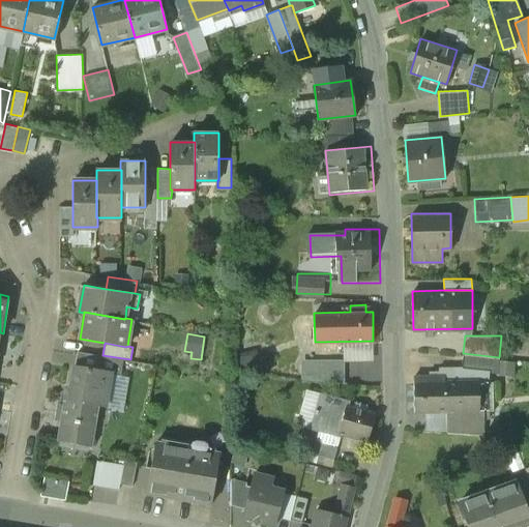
[(258,349),(237,352),(240,371),(261,368),(258,349)]
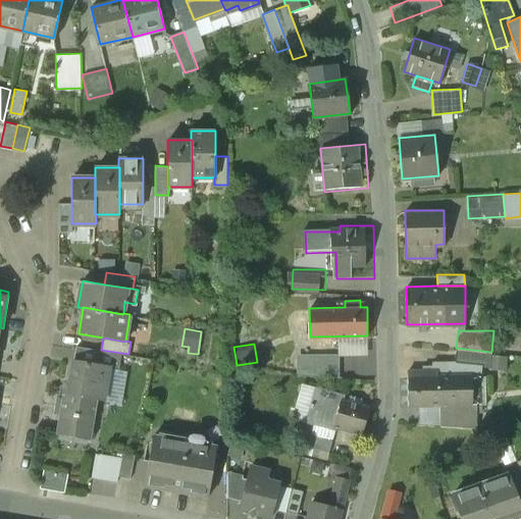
[(101,350),(76,346),(74,360),(110,365),(110,367),(118,368),(121,353),(101,350)]
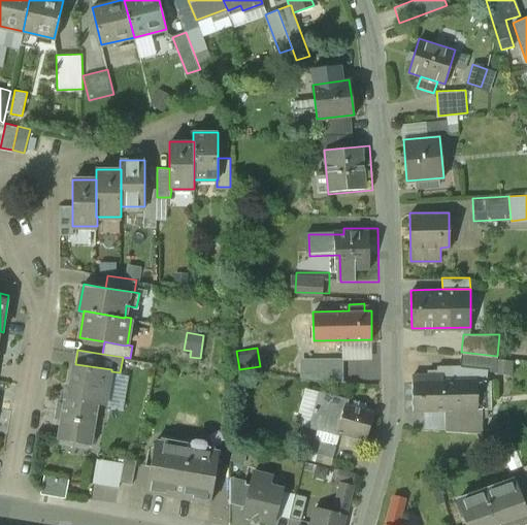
[(497,356),(461,352),(459,380),(476,380),(487,380),(487,369),(496,370),(497,356)]
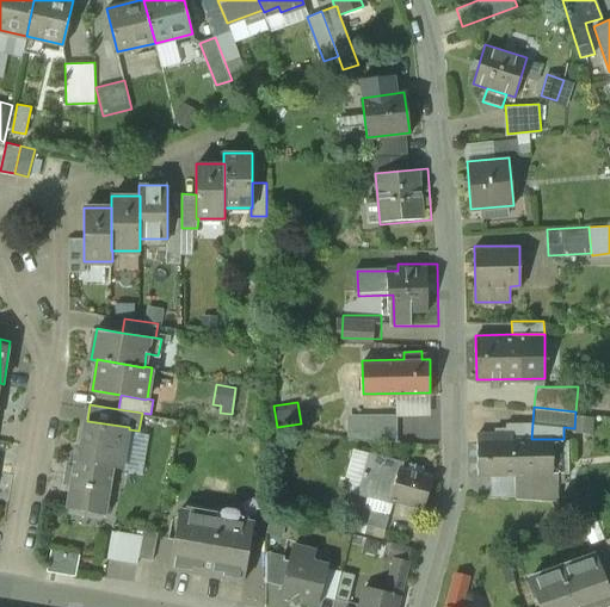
[(353,408),(352,433),(404,435),(405,410),(353,408)]
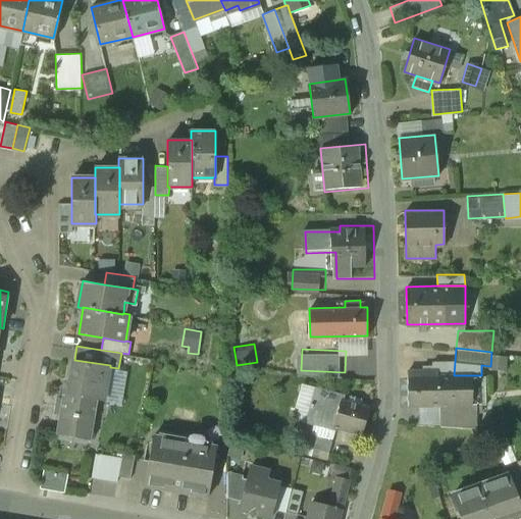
[(74,360),(72,359),(67,392),(63,392),(63,393),(98,399),(104,400),(110,367),(110,365),(74,360)]
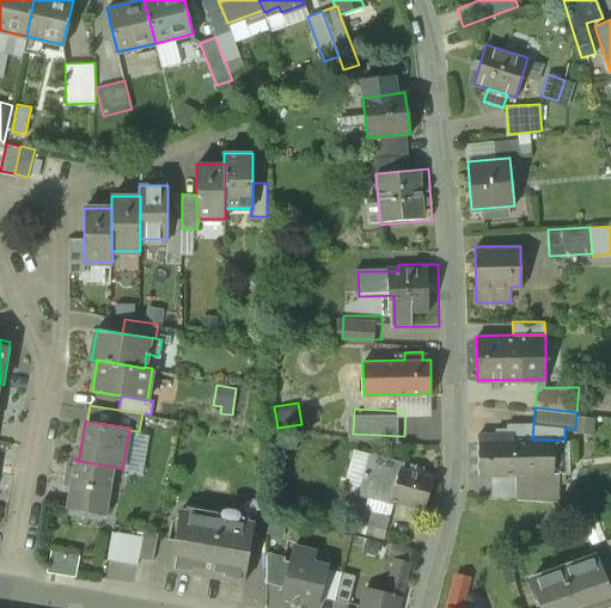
[(508,433),(488,433),(489,441),(478,441),(480,474),(515,474),(514,441),(508,441),(508,433)]
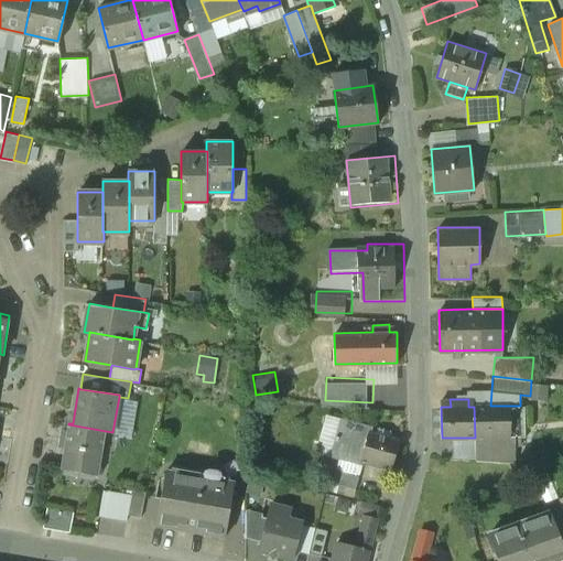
[(490,406),(474,407),(475,438),(510,437),(509,406),(490,406)]
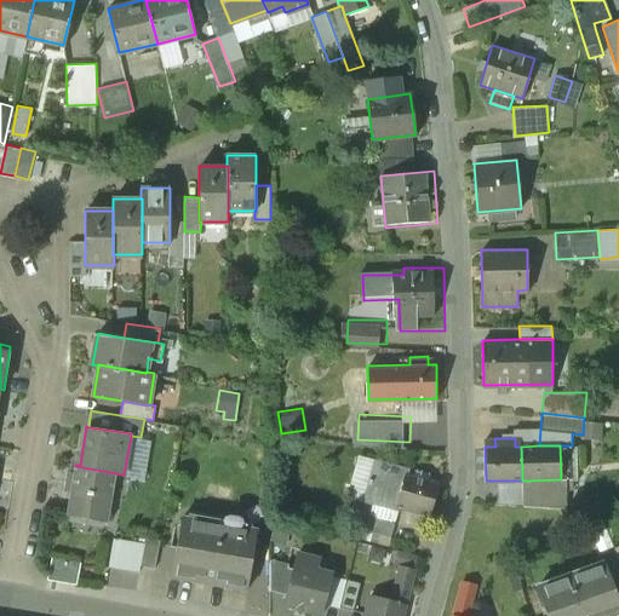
[(410,467),(376,459),(370,478),(368,478),(367,482),(368,482),(364,501),(399,510),(399,507),(430,514),(439,483),(407,475),(410,467)]
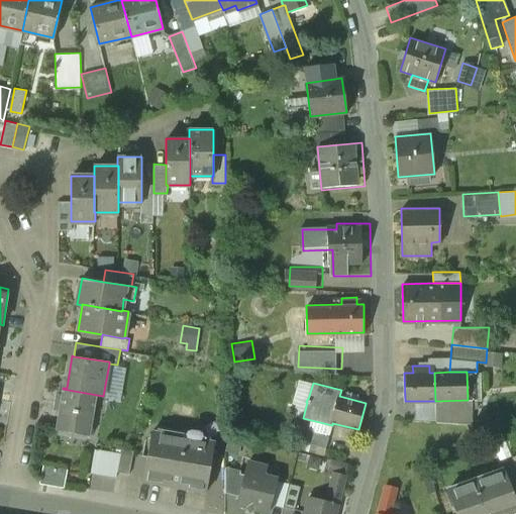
[(63,389),(56,429),(58,429),(59,427),(88,432),(88,434),(90,434),(97,395),(63,389)]
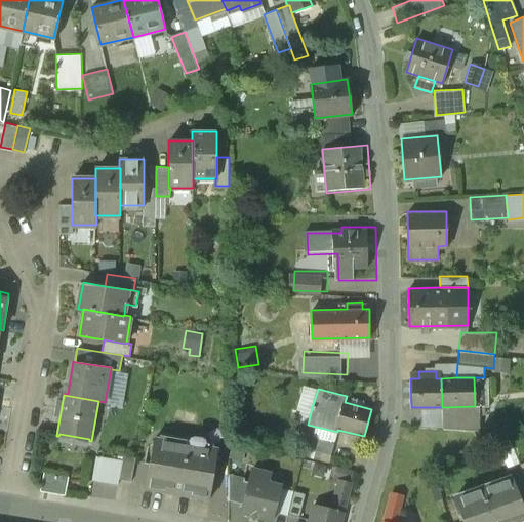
[(475,406),(442,407),(442,428),(480,430),(480,412),(485,412),(485,406),(475,406)]
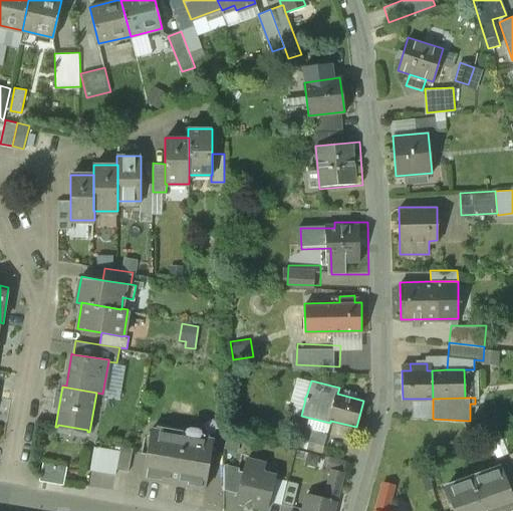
[(328,433),(306,427),(303,439),(324,445),(328,433)]
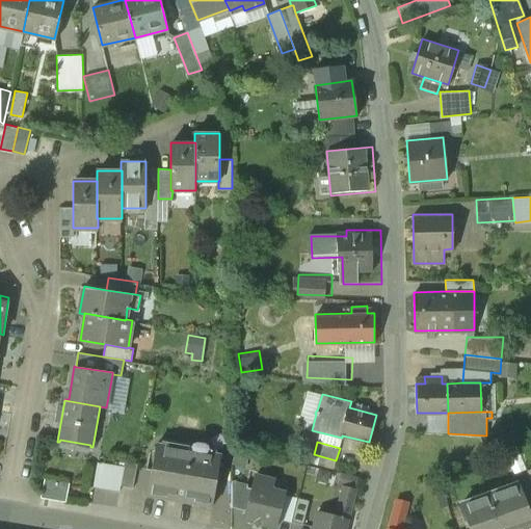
[(218,455),(156,444),(147,493),(166,497),(167,492),(194,497),(193,502),(212,505),(220,463),(218,455)]
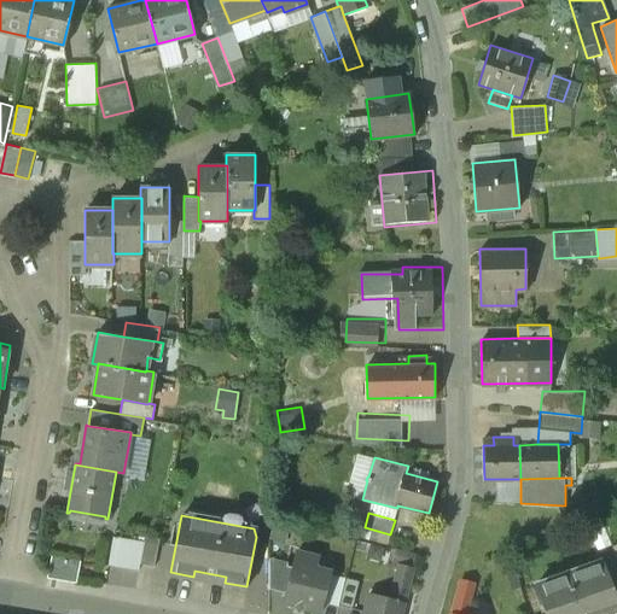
[(159,536),(146,533),(144,544),(140,561),(155,565),(159,536)]
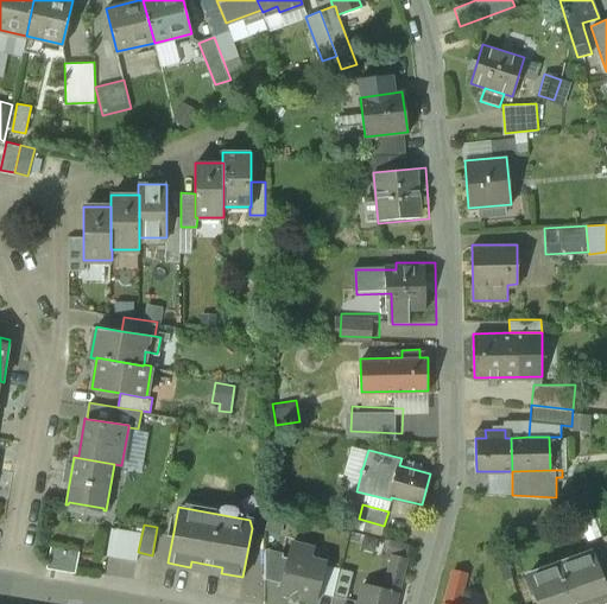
[(141,535),(112,529),(107,554),(137,560),(138,552),(141,535)]
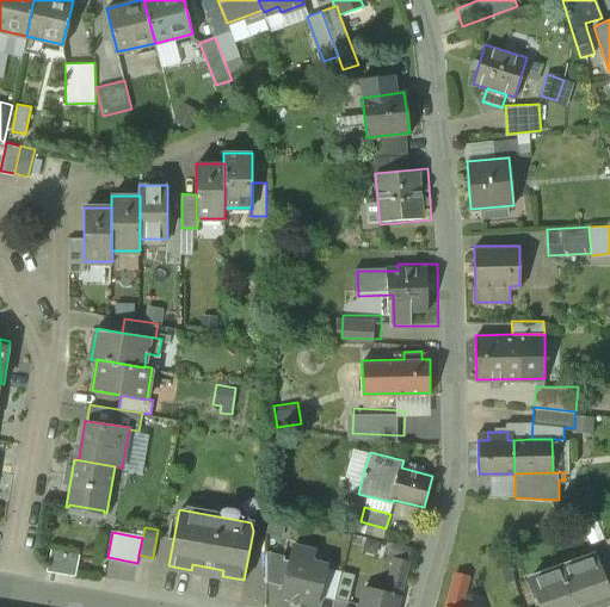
[(609,551),(605,539),(591,544),(593,553),(596,552),(603,571),(609,568),(609,551)]
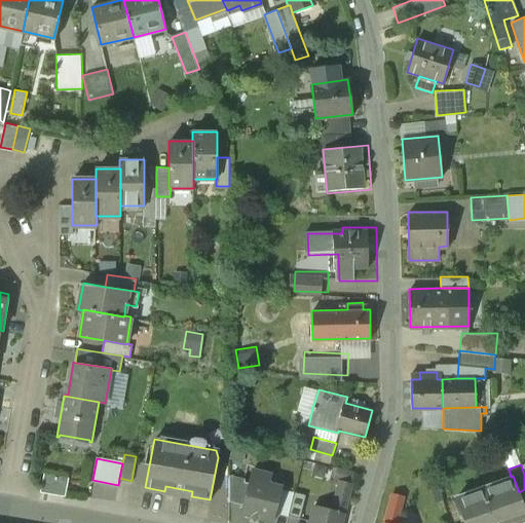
[(271,474),(252,469),(248,481),(242,503),(240,512),(250,515),(254,520),(259,517),(273,520),(275,511),(282,487),(282,486),(268,483),(271,474)]
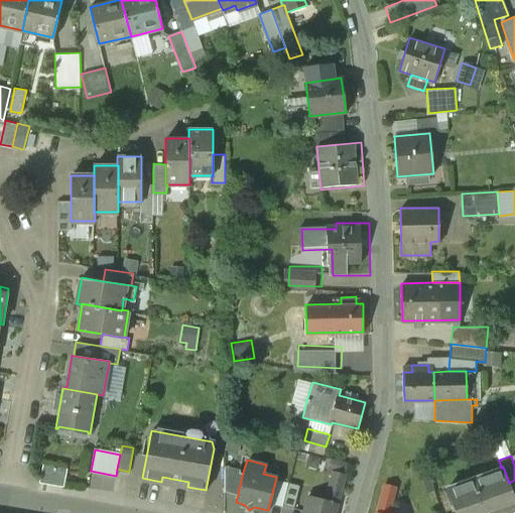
[(66,467),(43,464),(41,479),(63,483),(66,467)]
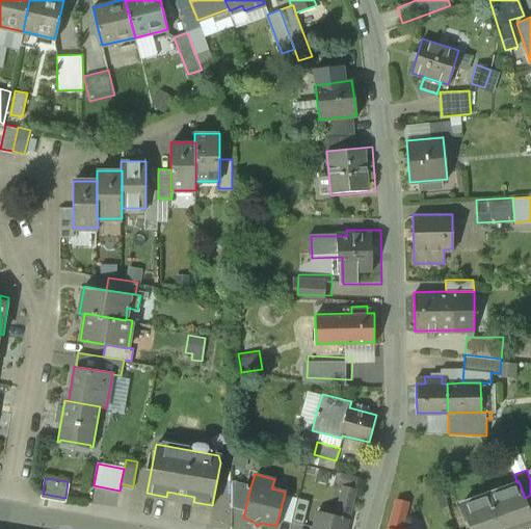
[(247,483),(232,479),(232,505),(245,509),(250,486),(247,485),(247,483)]
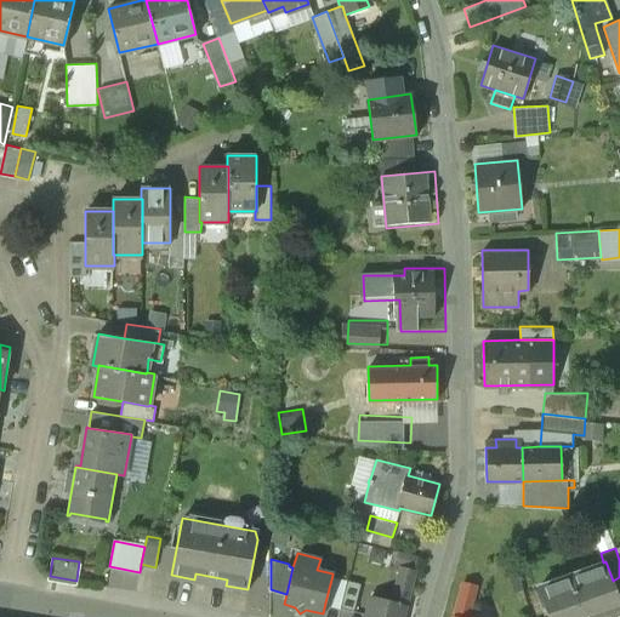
[(603,563),(538,587),(549,616),(547,616),(619,616),(619,600),(613,581),(606,561),(603,563)]
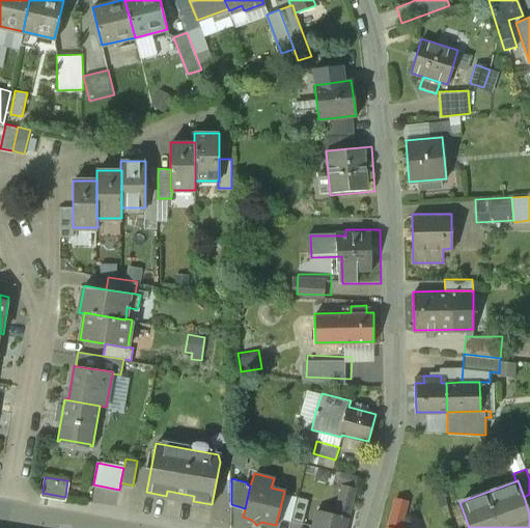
[(355,488),(343,483),(335,513),(347,517),(355,488)]
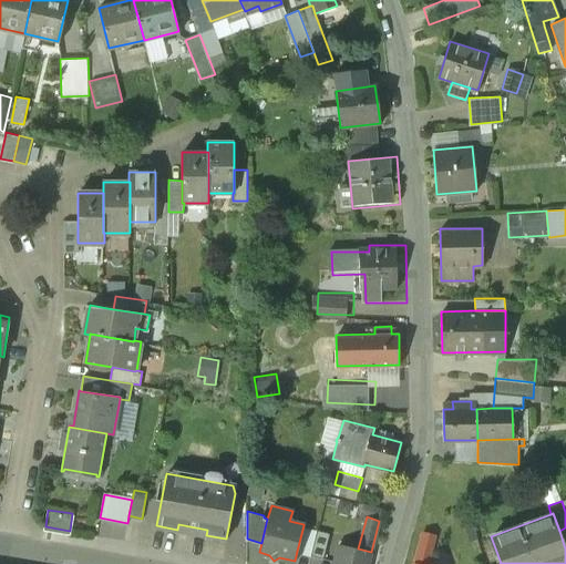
[(317,529),(304,525),(297,551),(310,554),(317,529)]
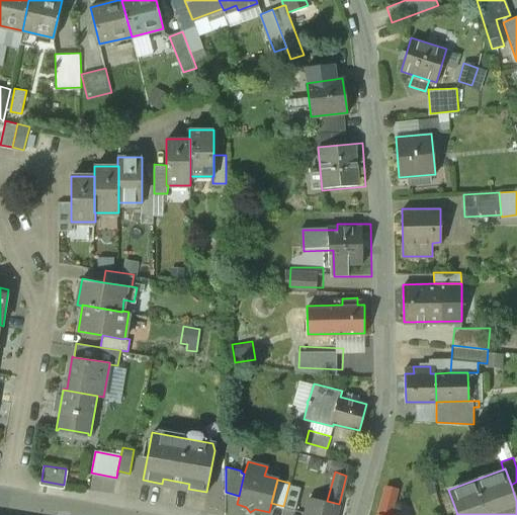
[(289,483),(284,506),(295,509),(302,486),(289,483)]
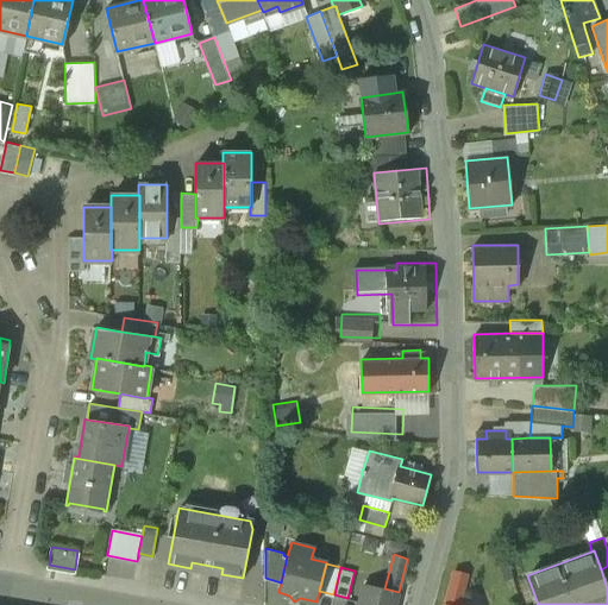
[(459,604),(469,573),(455,569),(445,604),(447,604),(459,604)]
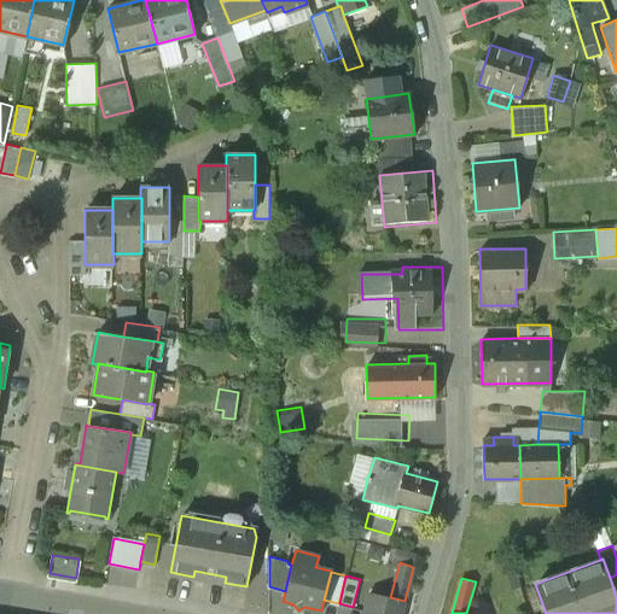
[(390,597),(370,592),(362,613),(401,613),(405,601),(390,597)]
